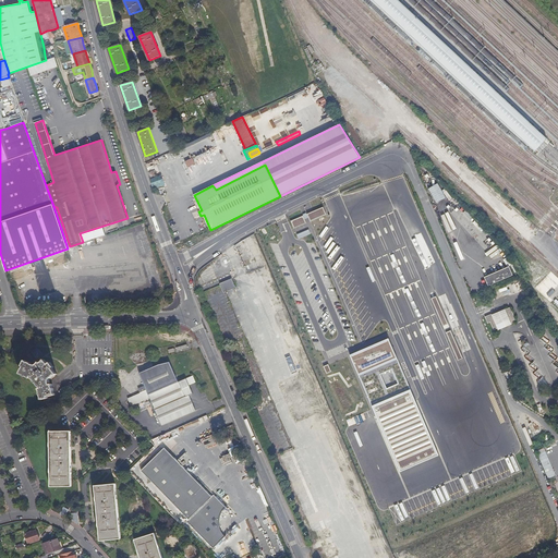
[(150,179),(154,187),(157,186),(158,186),(165,184),(161,174),(150,179)]
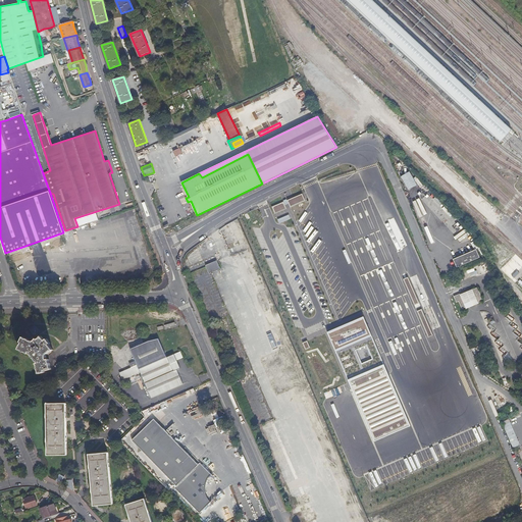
[(302,194),(286,201),(290,207),(305,201),(302,194)]
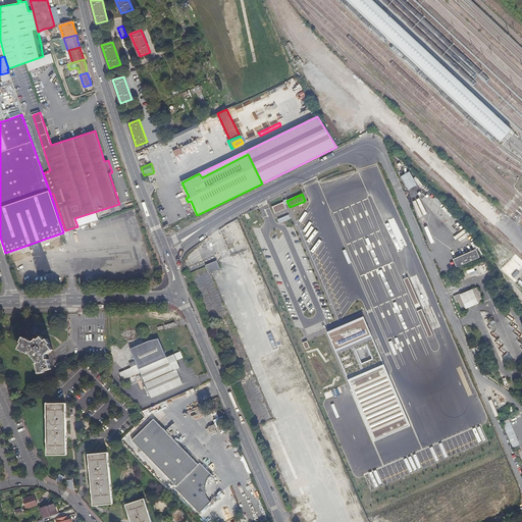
[(272,207),(275,214),(286,209),(283,202),(272,207)]
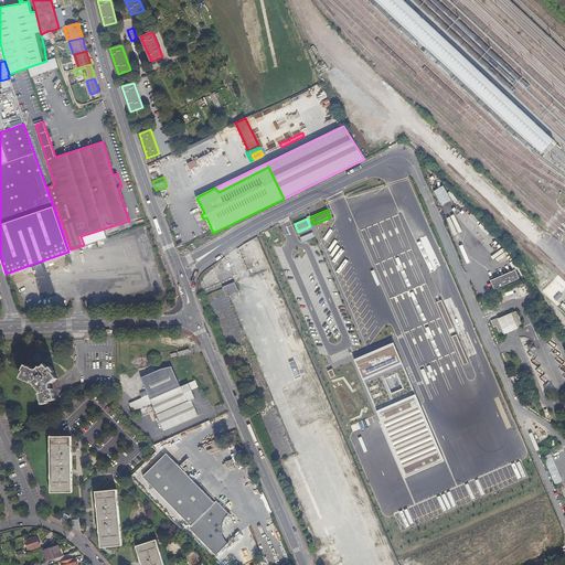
[(473,230),(486,243),(493,236),(480,223),(473,230)]
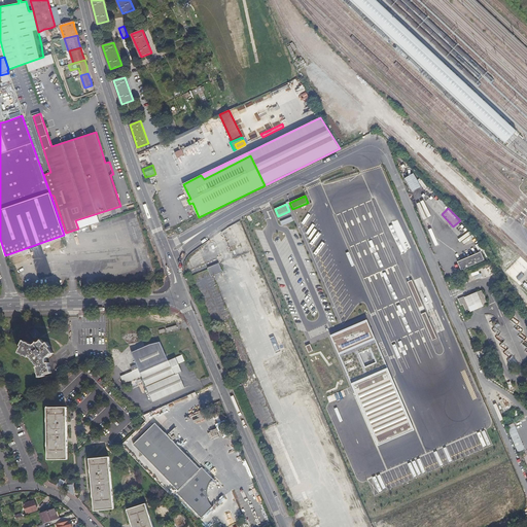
[(498,208),(494,213),(499,218),(503,213),(498,208)]
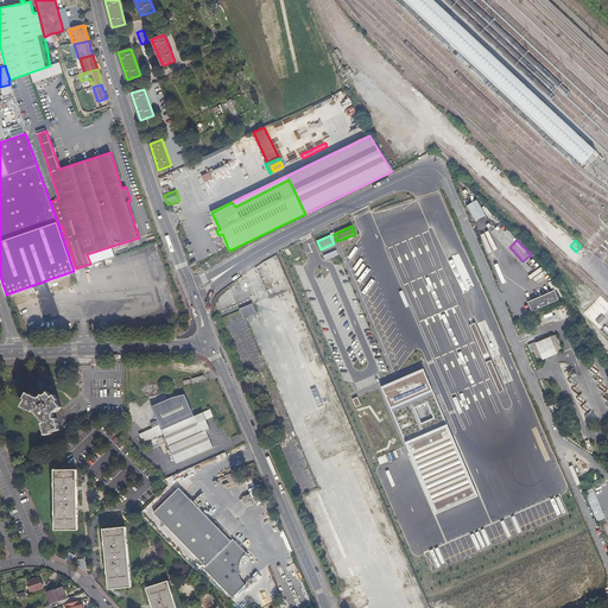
[(156,245),(145,247),(147,255),(159,253),(156,245)]
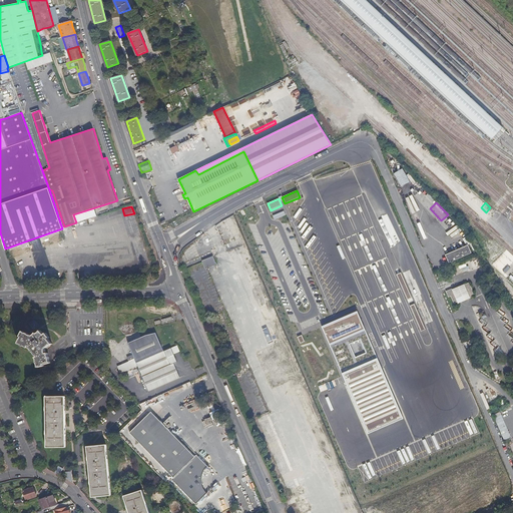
[(284,211),(273,215),(275,220),(286,215),(284,211)]
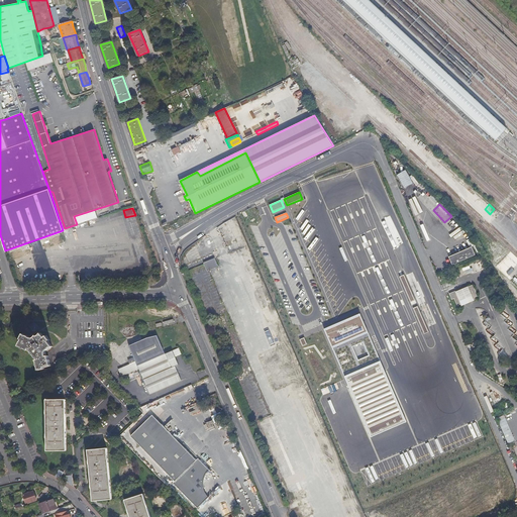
[(472,246),(448,256),(452,265),(475,254),(472,246)]
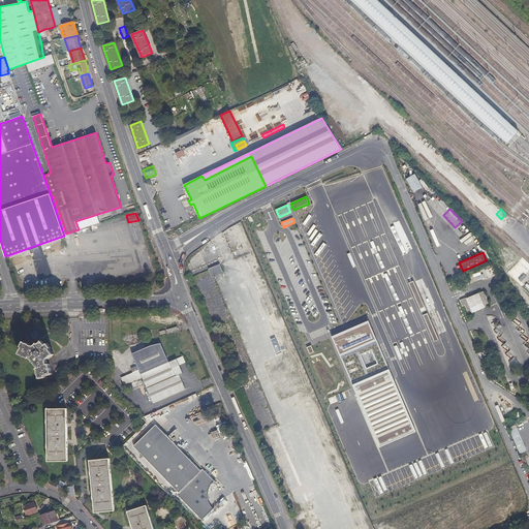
[(209,270),(212,277),(223,273),(220,265),(209,270)]
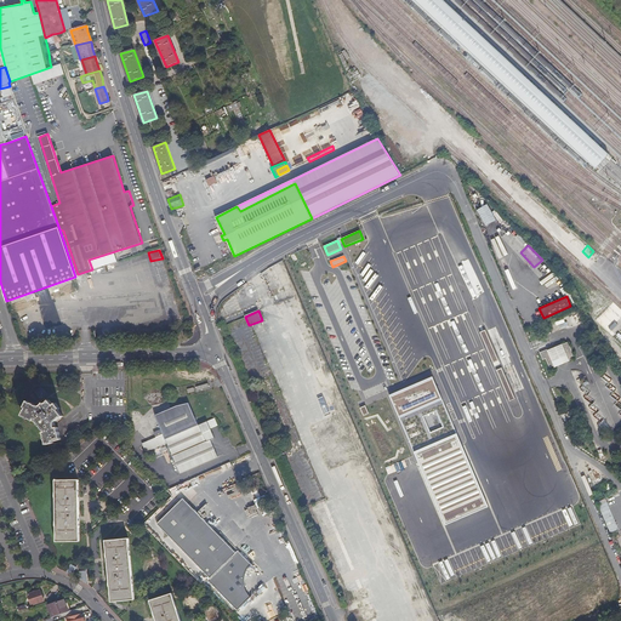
[(500,360),(485,330),(479,332),(494,363),(500,360)]
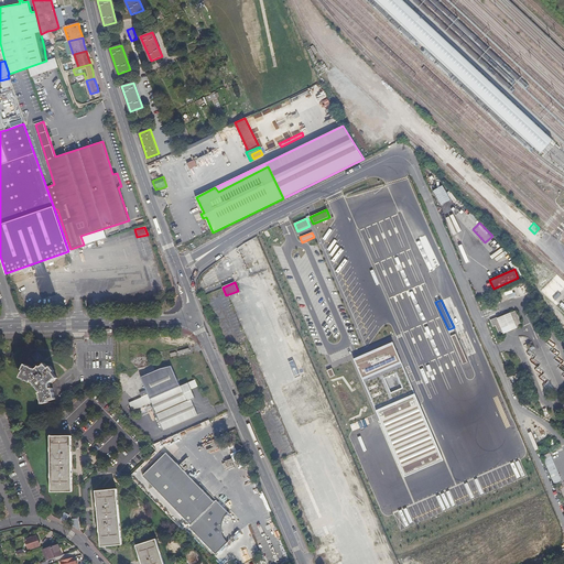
[(498,317),(490,320),(492,327),(496,326),(499,334),(505,332),(514,328),(522,325),(516,311),(509,313),(498,317)]
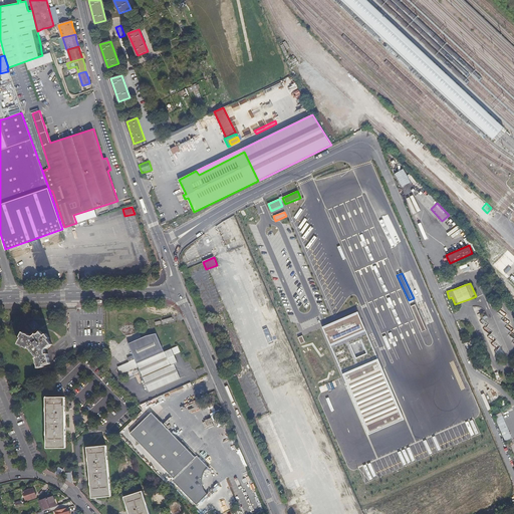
[(421,332),(422,332),(427,330),(416,304),(411,306),(421,332)]
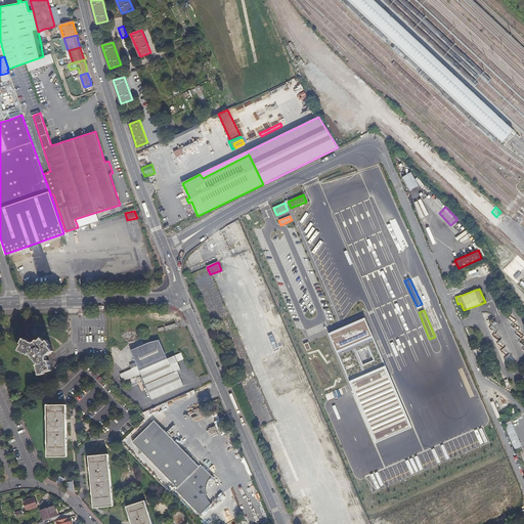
[(329,334),(330,335),(365,319),(365,318),(329,334)]
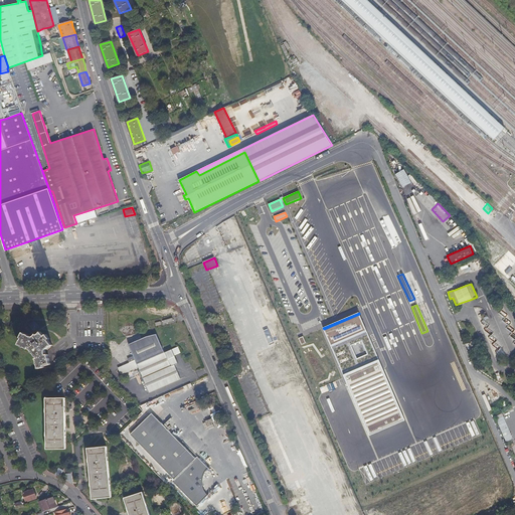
[(359,314),(324,329),(369,436),(405,420),(359,314)]
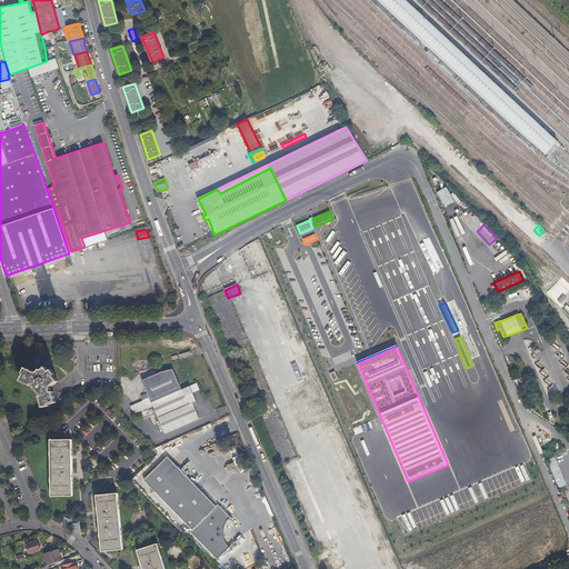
[(25,373),(20,380),(30,386),(32,383),(41,395),(40,396),(42,407),(49,406),(49,403),(57,402),(53,390),(51,391),(50,387),(58,381),(53,375),(56,373),(51,369),(49,370),(46,366),(41,369),(40,369),(37,371),(26,367),(22,373),(25,373)]
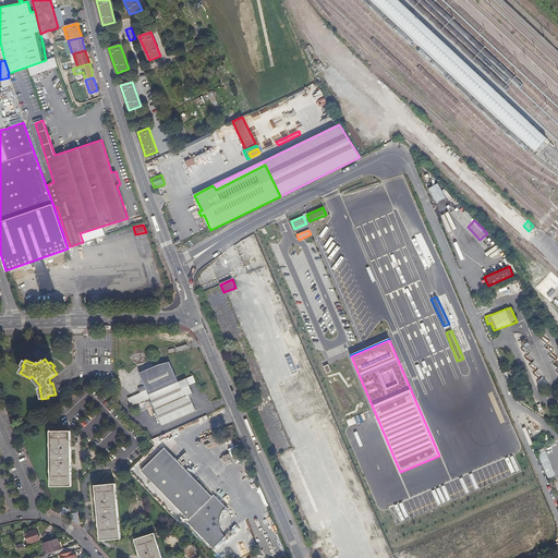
[(194,393),(186,378),(179,381),(170,362),(159,364),(140,373),(147,390),(128,398),(132,407),(150,398),(162,425),(196,410),(190,395),(194,393)]
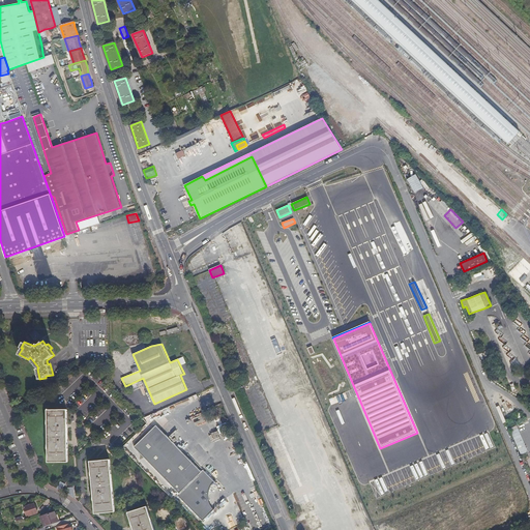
[(47,408),(48,462),(67,462),(67,409),(56,409),(47,408)]
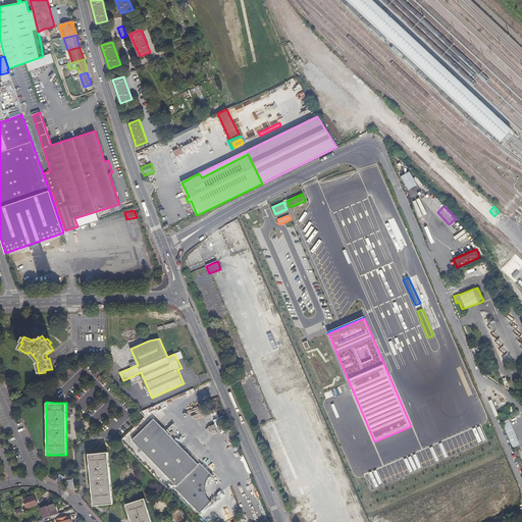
[(174,487),(200,513),(210,503),(209,502),(207,498),(205,493),(205,489),(205,488),(205,484),(206,480),(208,477),(211,474),(200,462),(198,464),(154,419),(132,439),(176,485),(174,487)]
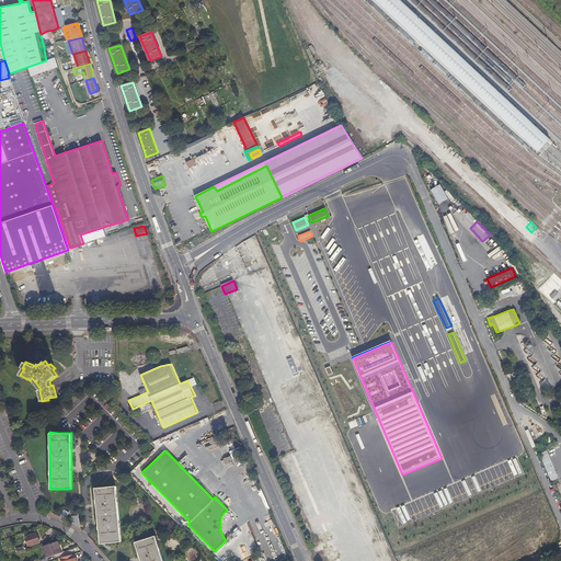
[(559,478),(547,450),(539,454),(551,481),(559,478)]
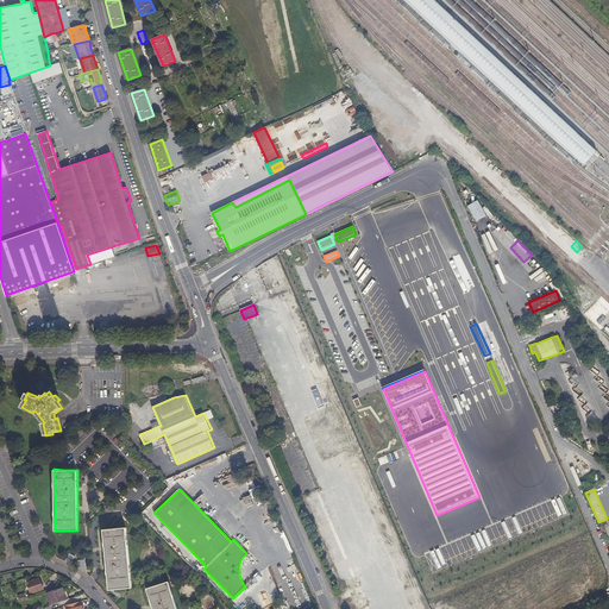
[(108,590),(132,588),(126,527),(102,529),(108,590)]
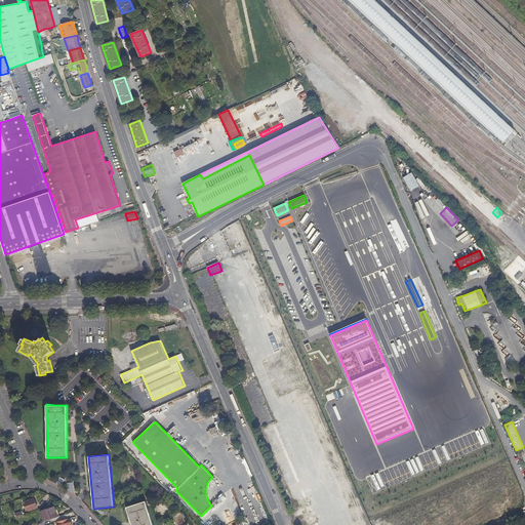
[(34,498),(24,502),(27,512),(37,509),(34,498)]
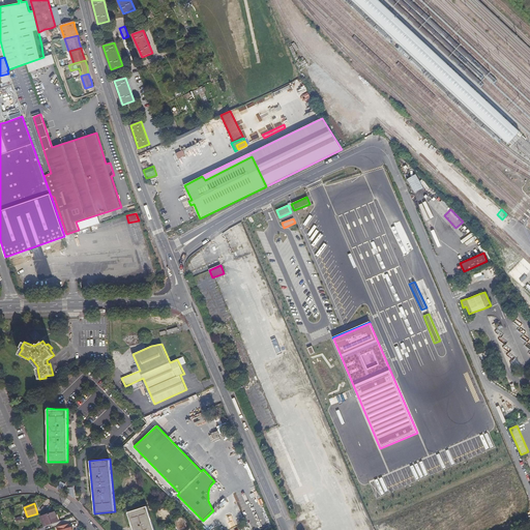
[(154,529),(147,505),(127,511),(133,529),(154,529)]
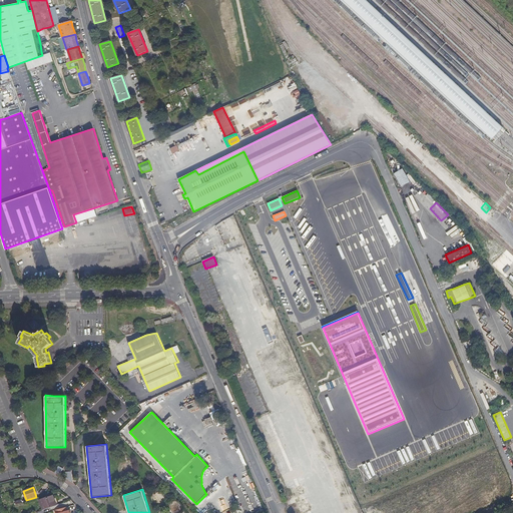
[(41,510),(55,505),(53,500),(51,500),(50,495),(38,499),(41,510)]
